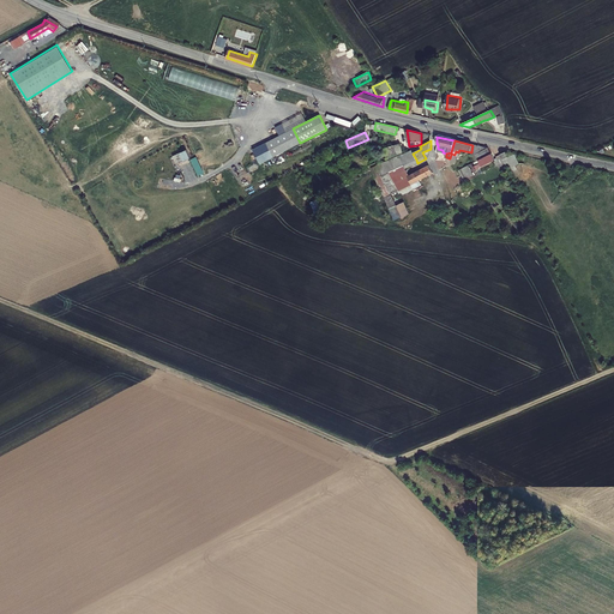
[(399,144),(381,150),(387,161),(404,154),(399,144)]
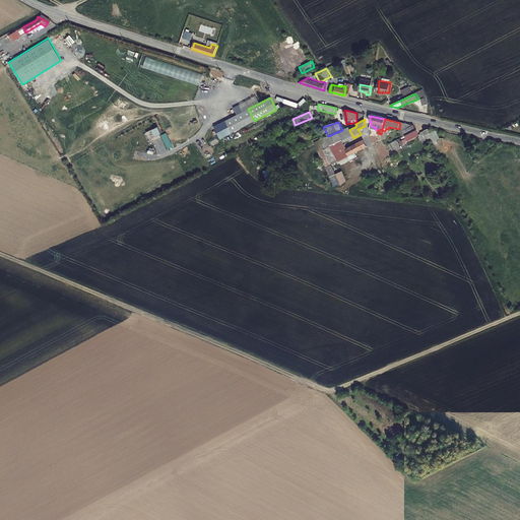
[(403,131),(413,126),(413,125),(401,123),(401,126),(403,126),(400,128),(401,129),(402,132),(403,131)]
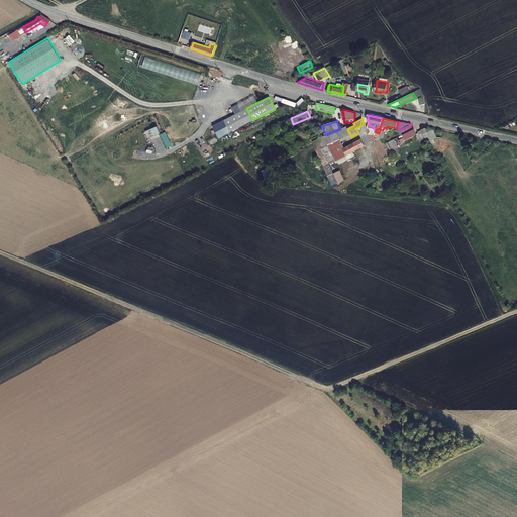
[(414,129),(411,125),(401,130),(404,134),(414,129)]
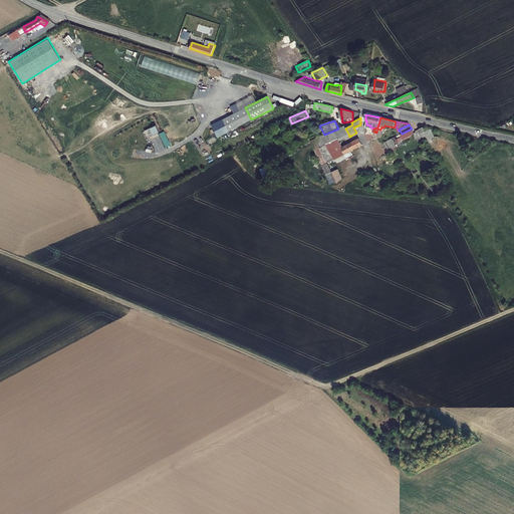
[(344,126),(338,129),(324,135),(314,139),(319,149),(336,140),(348,134),(345,129),(344,126)]
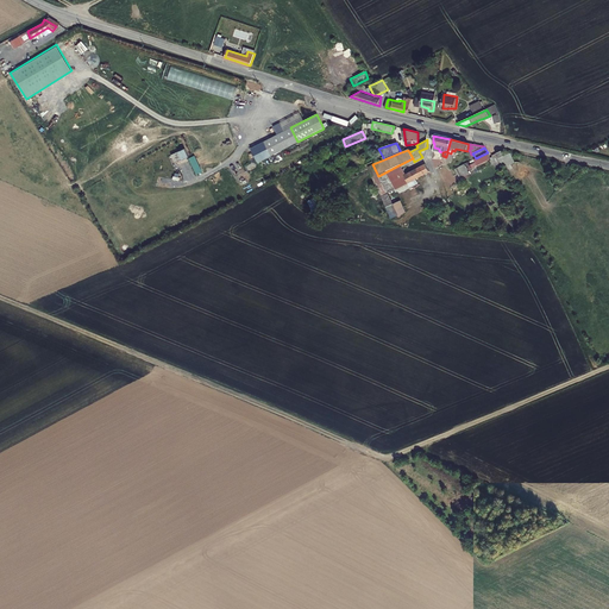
[(470,151),(452,159),(453,163),(471,155),(470,151)]
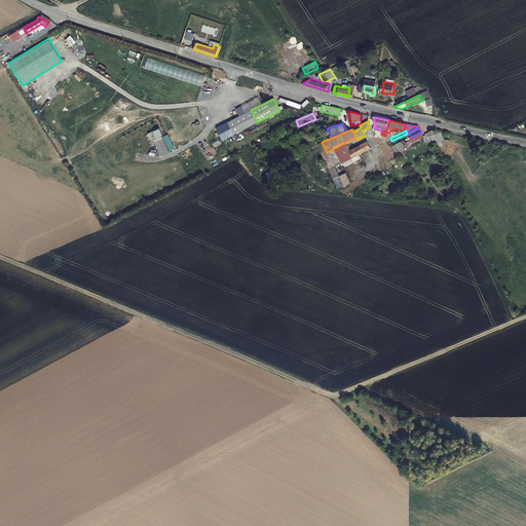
[(411,137),(406,140),(407,142),(406,143),(407,146),(423,137),(421,132),(411,137)]
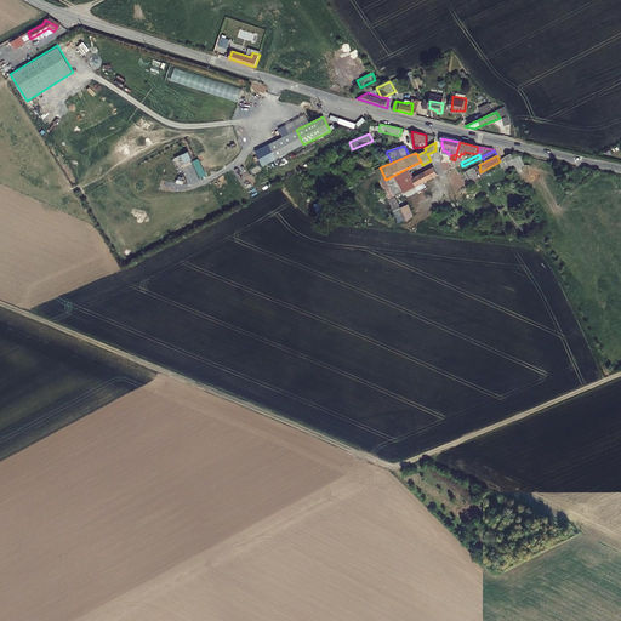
[(500,165),(502,169),(511,164),(507,157),(502,159),(503,163),(500,165)]
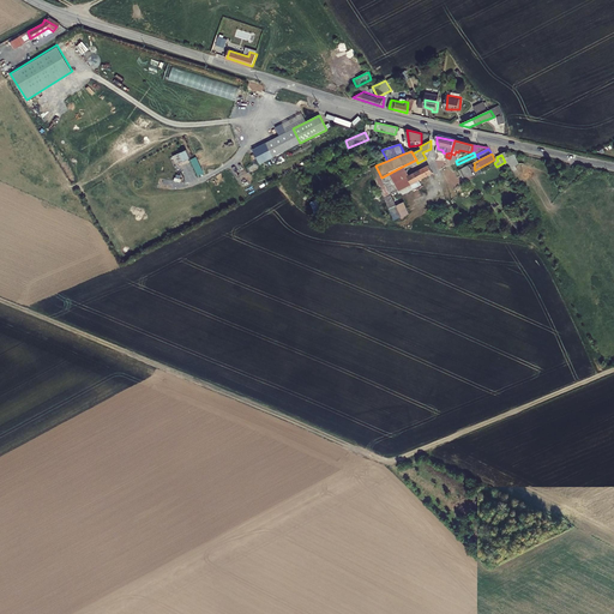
[(191,158),(198,175),(204,173),(197,156),(191,158)]
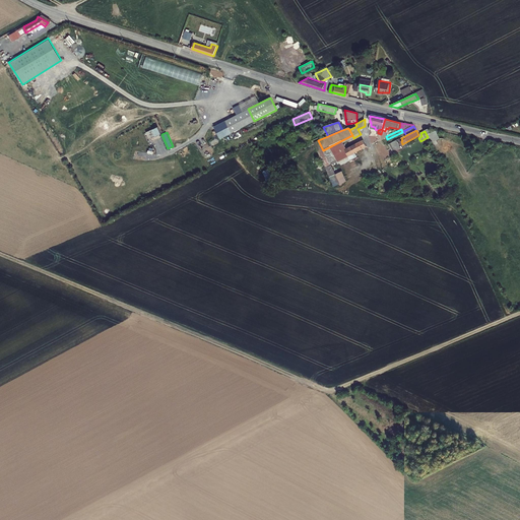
[(372,144),(378,140),(378,139),(381,137),(380,134),(378,134),(370,137),(369,137),(372,144)]
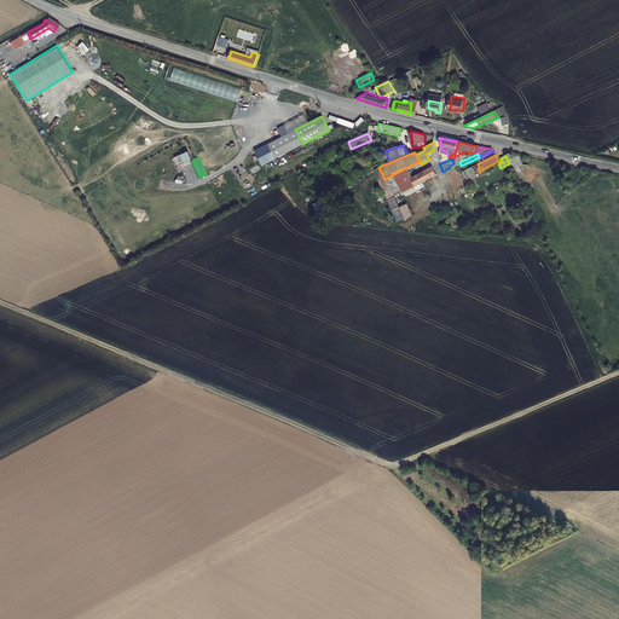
[(432,166),(410,177),(415,185),(437,174),(432,166)]
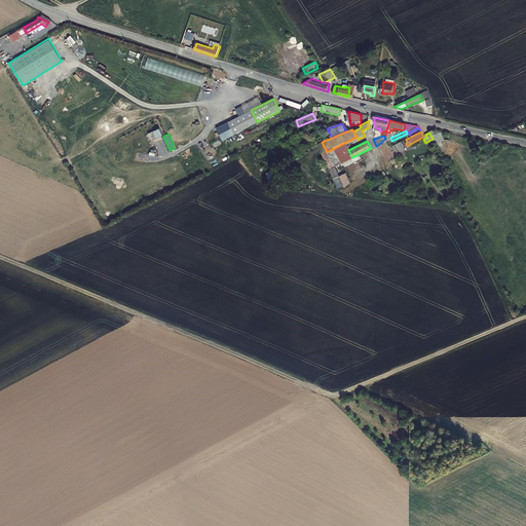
[(397,144),(401,153),(405,151),(401,142),(397,144)]
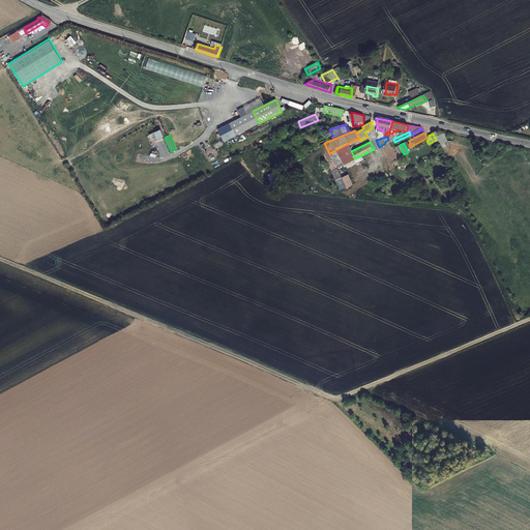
[(329,153),(332,159),(351,151),(347,144),(329,153)]
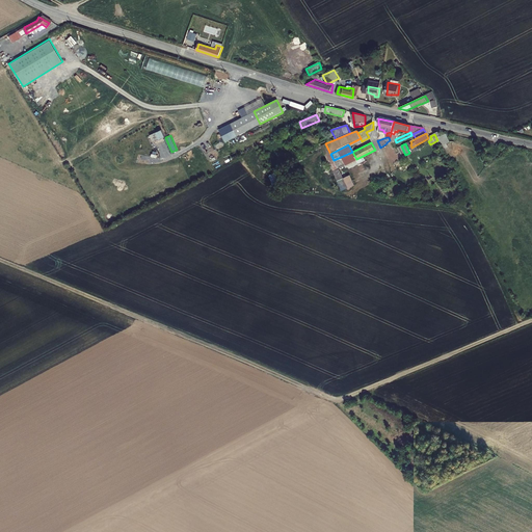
[(141,145),(139,151),(154,155),(156,150),(141,145)]
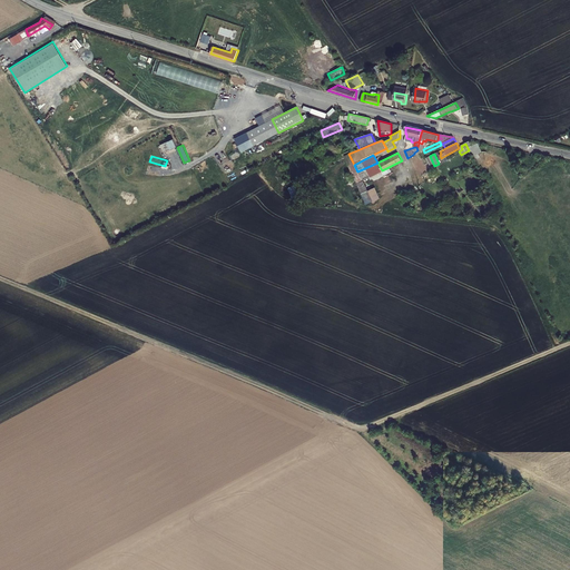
[(434,166),(430,156),(420,161),(422,165),(423,164),(424,165),(416,169),(421,177),(435,168),(434,166)]
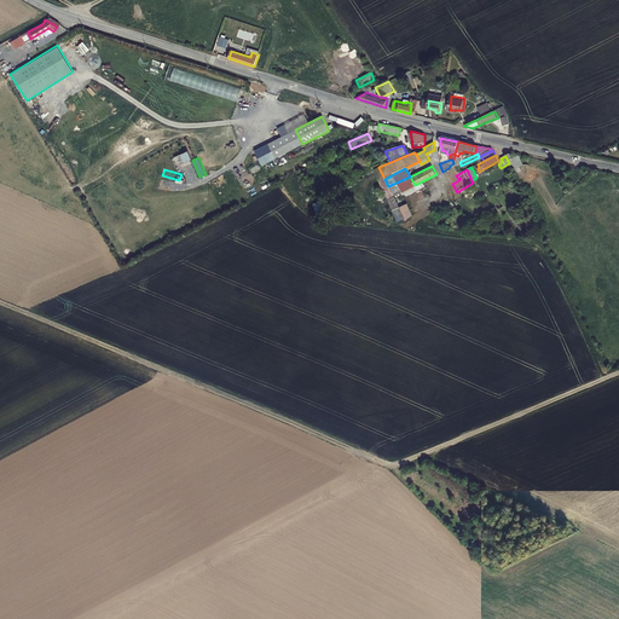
[(393,196),(415,185),(410,177),(388,186),(383,190),(388,200),(393,196)]
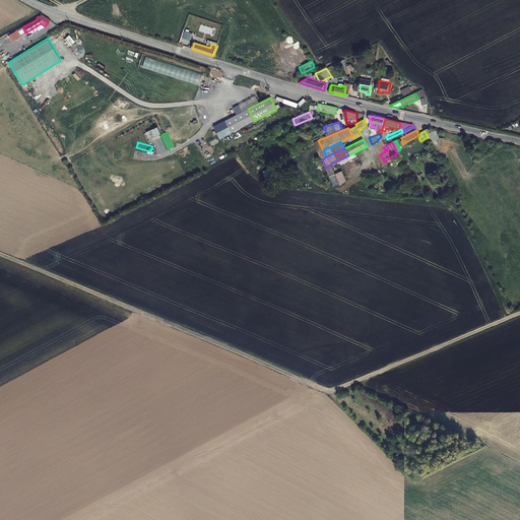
[(326,168),(329,177),(335,175),(330,165),(326,168)]
